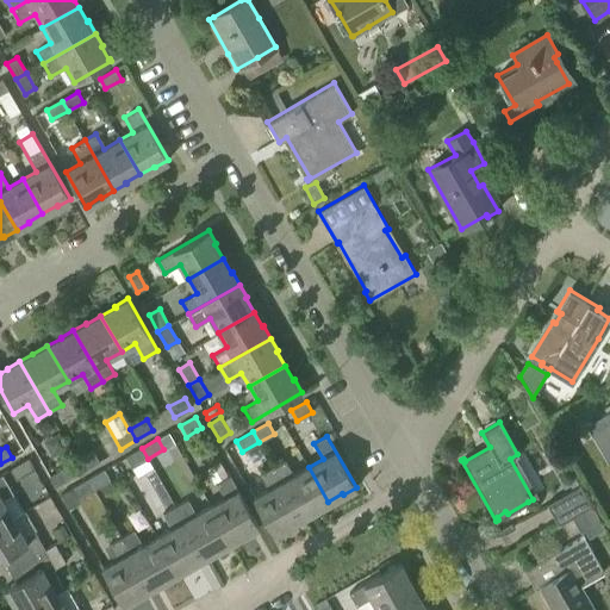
[(131,467),(148,459),(142,448),(125,458),(131,467)]
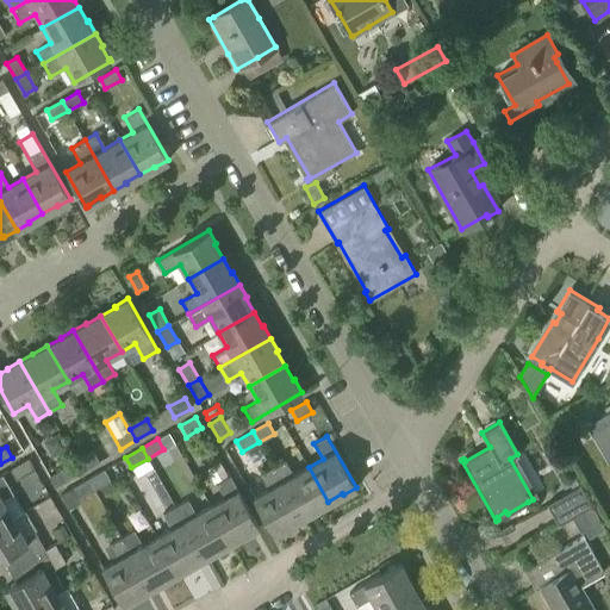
[(76,460),(82,470),(99,461),(93,450),(76,460)]
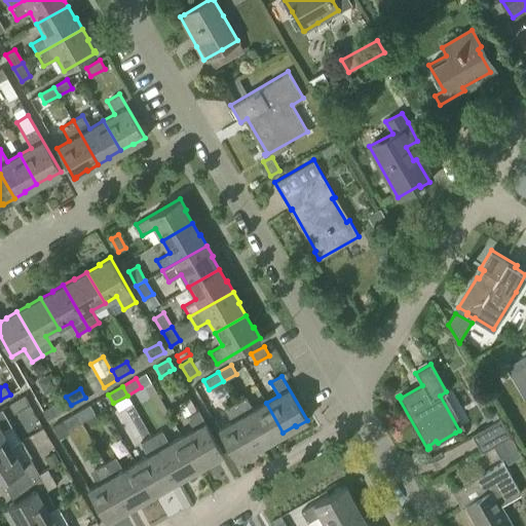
[(25,395),(8,405),(13,414),(30,405),(25,395)]
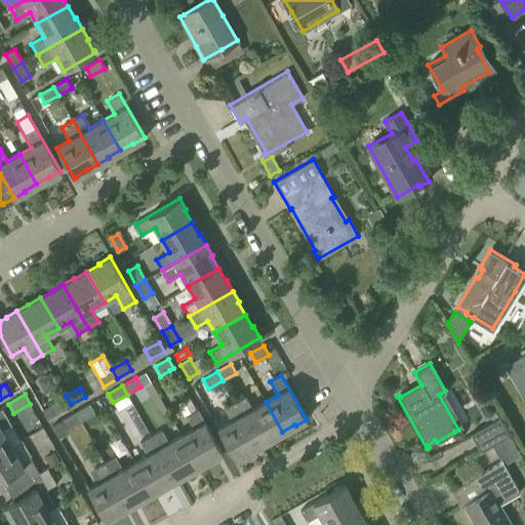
[(47,418),(71,404),(66,396),(42,409),(47,418)]
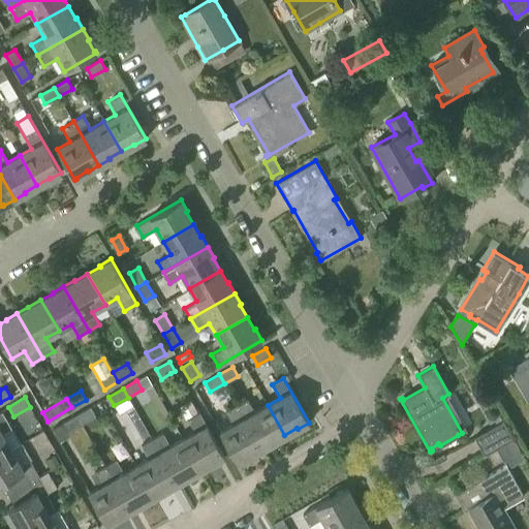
[(247,400),(237,406),(261,449),(273,443),(272,442),(284,435),(268,405),(255,412),(247,400)]
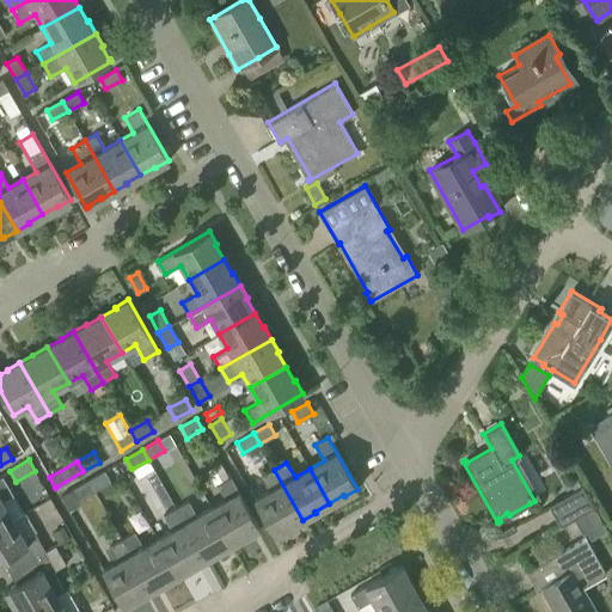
[(274,470),(261,477),(270,491),(255,500),(275,536),(277,534),(276,533),(289,526),(291,527),(303,520),(274,470)]
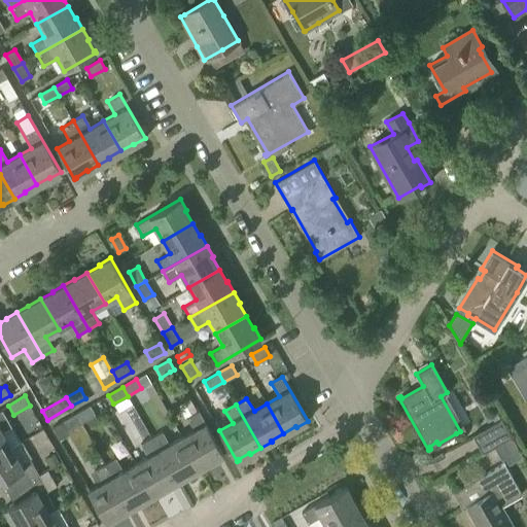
[(90,406),(75,413),(81,423),(84,421),(90,429),(100,423),(90,406)]
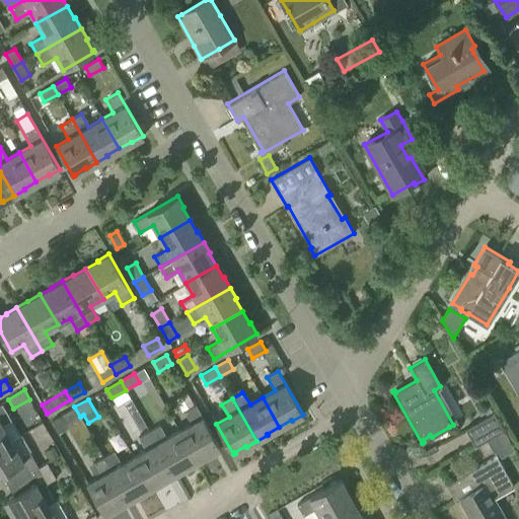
[(10,420),(1,403),(0,403),(0,447),(11,441),(2,425),(10,420)]
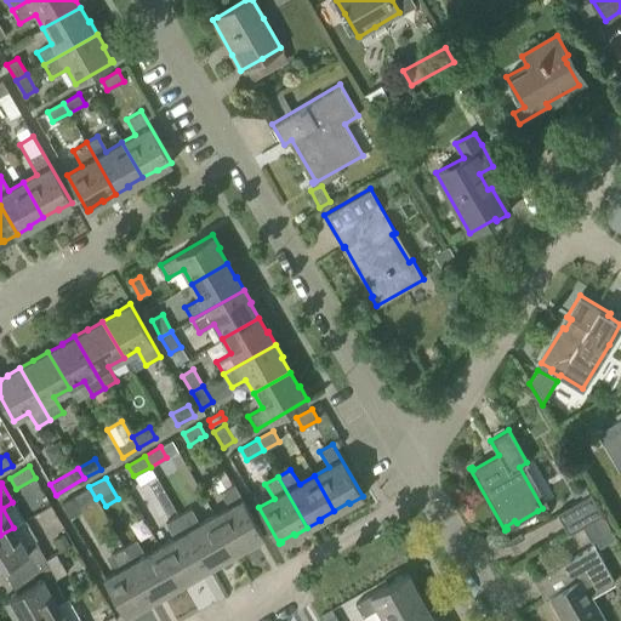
[(215,516),(234,551),(250,542),(250,543),(263,536),(234,485),(221,493),(229,507),(215,516)]
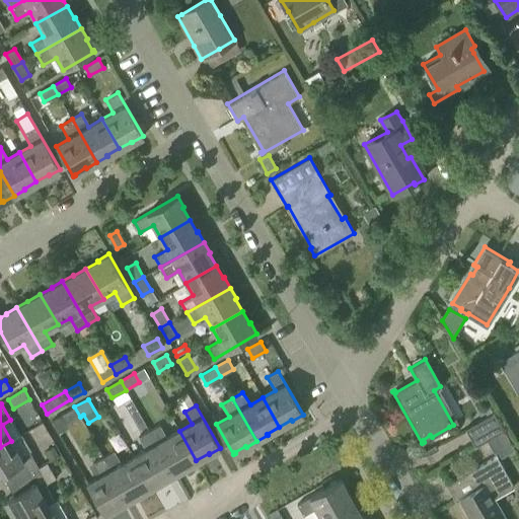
[(66,425),(80,417),(74,406),(60,415),(66,425)]
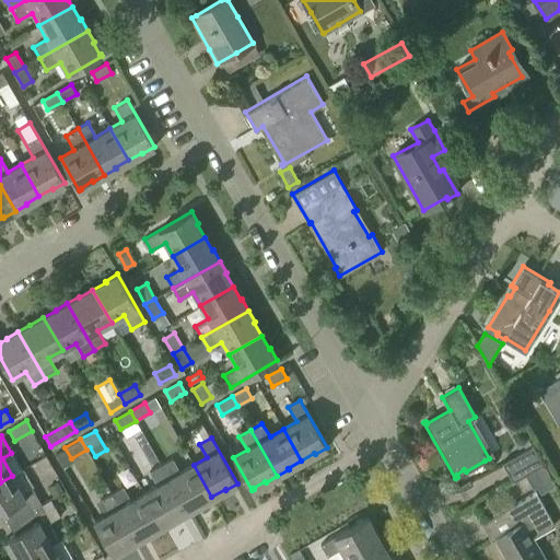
[(543,463),(533,445),(502,462),(512,480),(525,473),(543,463)]
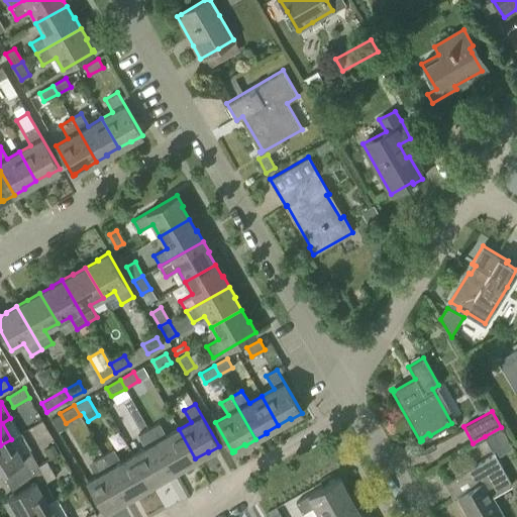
[(160,424),(148,430),(173,473),(184,467),(183,466),(195,458),(179,429),(167,436),(160,424)]
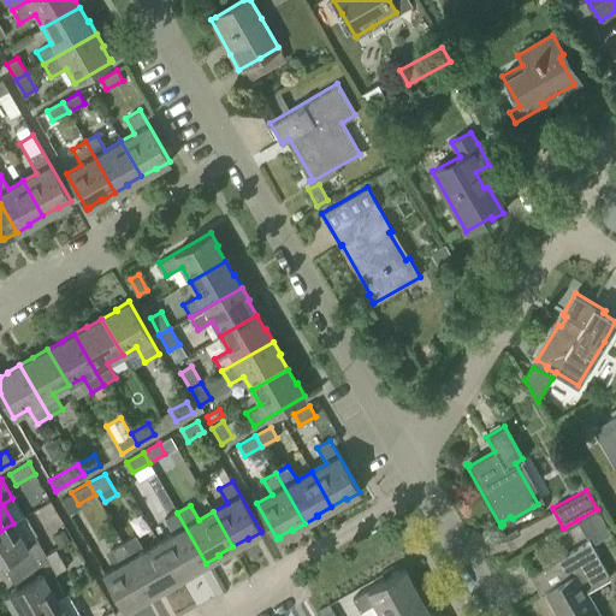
[(578,520),(587,537),(591,534),(594,542),(610,533),(597,509),(578,520)]
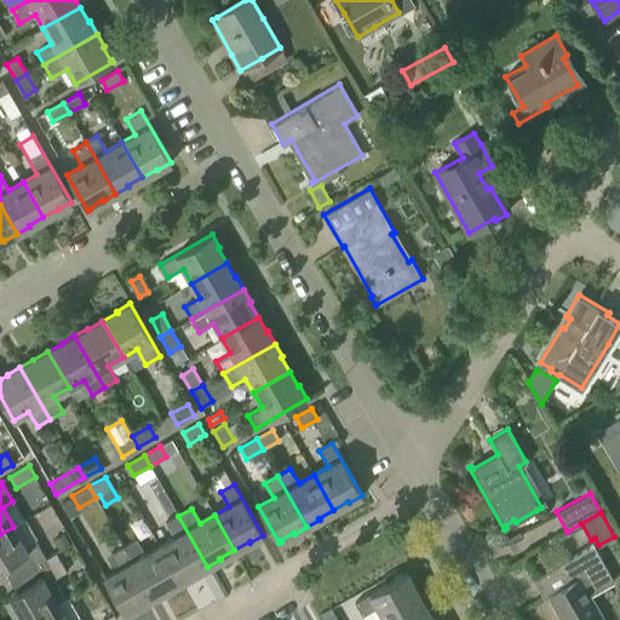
[(160,546),(179,581),(194,573),(195,574),(207,567),(178,516),(165,523),(173,538),(160,546)]
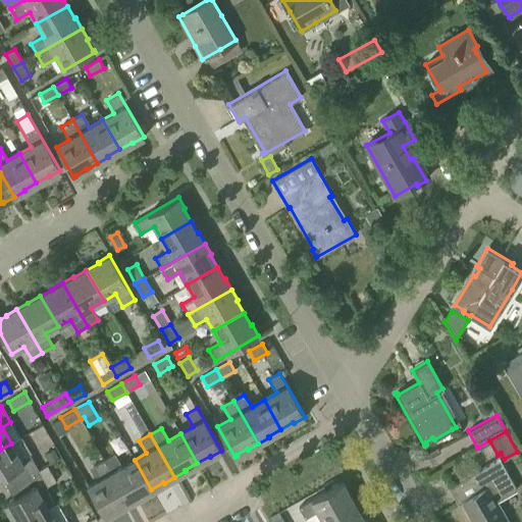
[(21,437),(11,444),(0,450),(0,477),(2,477),(8,487),(39,470),(30,455),(32,454),(21,437)]
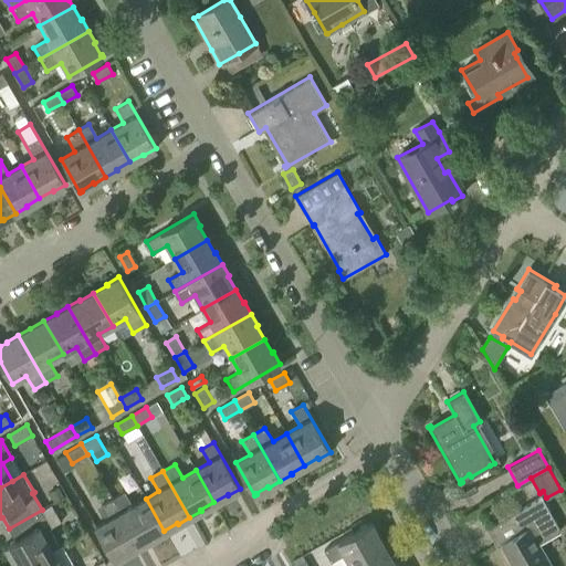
[(164,531),(146,499),(133,506),(125,493),(113,500),(139,546),(152,540),(150,538),(164,531)]
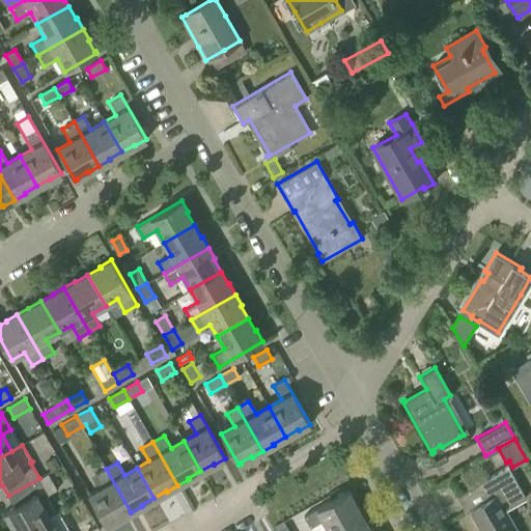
[(475,485),(456,496),(466,512),(470,510),(480,528),(481,530),(519,530),(506,509),(526,498),(508,467),(475,485)]
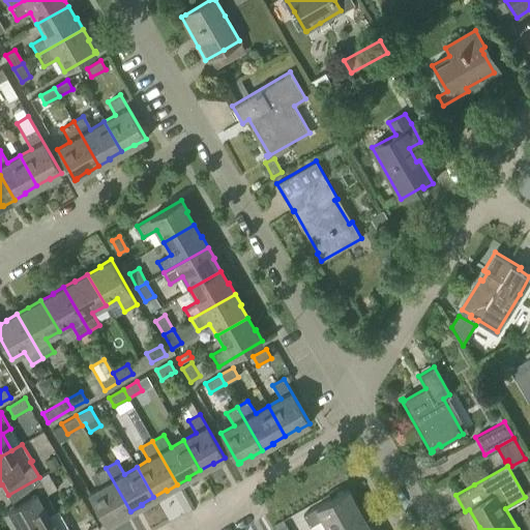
[(120,518),(130,511),(106,468),(95,474),(102,487),(89,494),(107,525),(109,524),(109,523),(119,517),(120,518)]
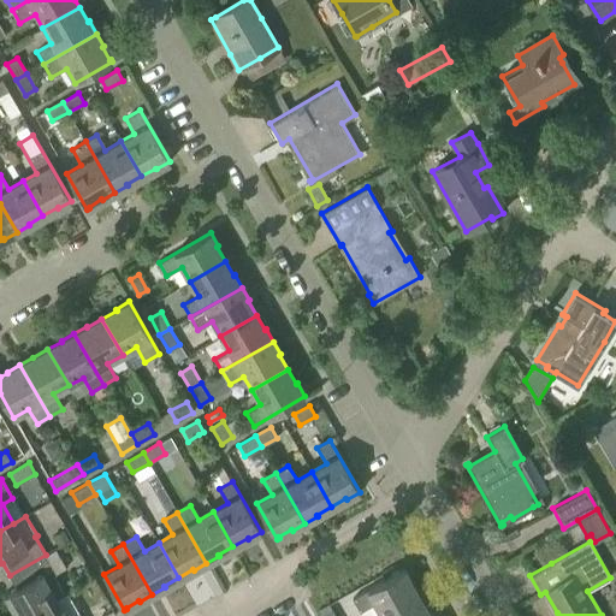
[(57,573),(46,555),(10,575),(17,587),(5,594),(12,606),(13,605),(18,615),(25,615),(64,594),(53,575),(57,573)]
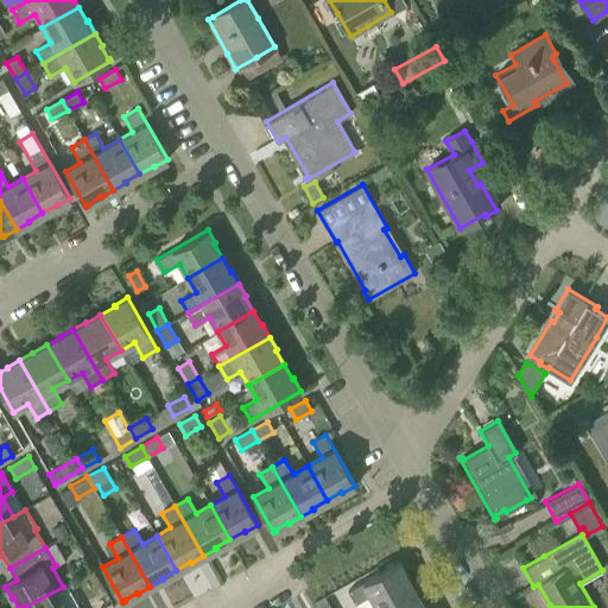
[(371,596),(377,607),(381,607),(413,590),(405,576),(406,575),(399,562),(348,591),(355,605),(371,596)]
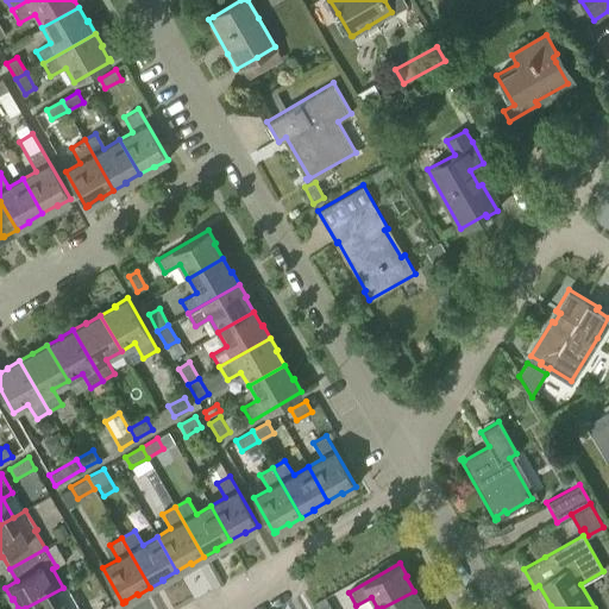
[(25,608),(79,608),(77,604),(67,585),(63,588),(25,608)]
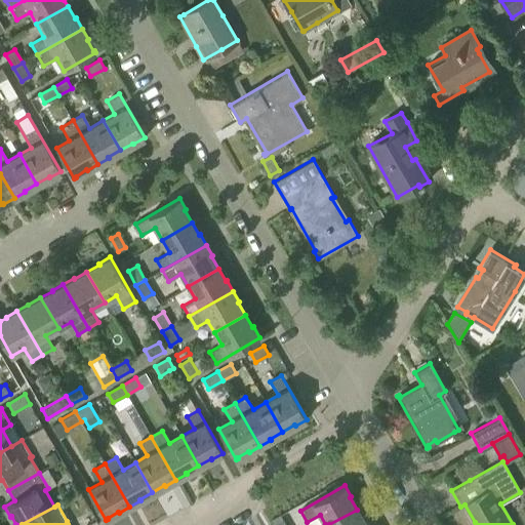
[(367,524),(365,521),(364,522),(357,510),(329,524),(367,524)]
